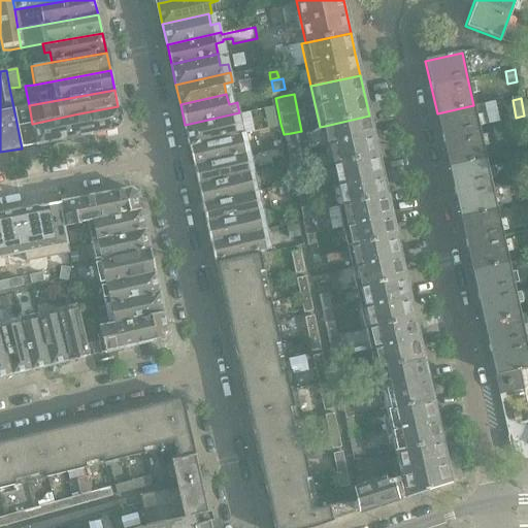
[(486,158),(480,131),(479,127),(489,125),(485,103),(473,105),(437,113),(449,165),(486,158)]
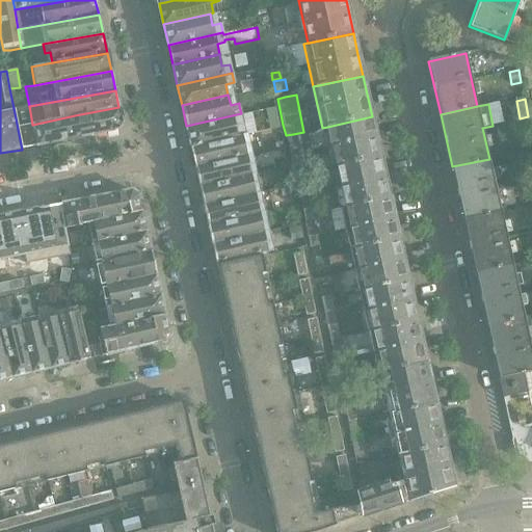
[(36,147),(32,125),(29,106),(14,108),(22,150),(36,147)]
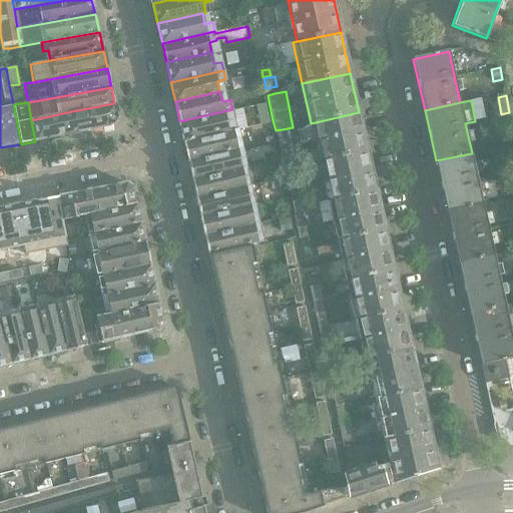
[(114,103),(72,111),(76,133),(114,125),(118,119),(114,103)]
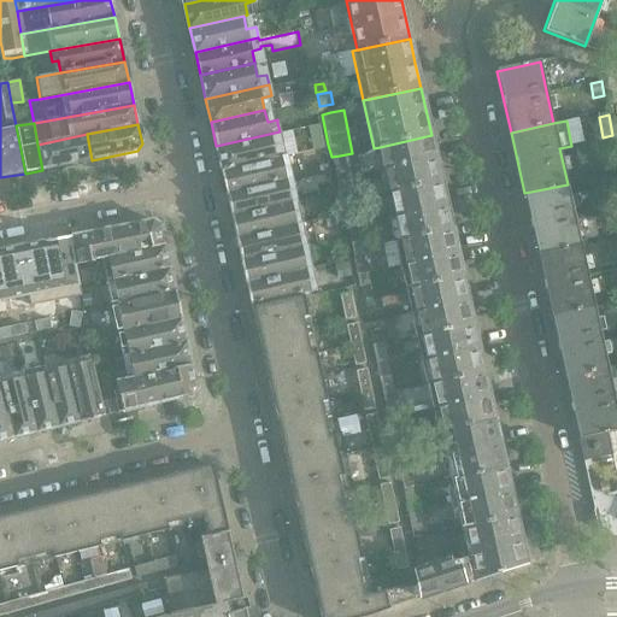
[(275,157),(272,145),(282,142),(282,140),(280,131),(216,146),(221,169),(275,157)]
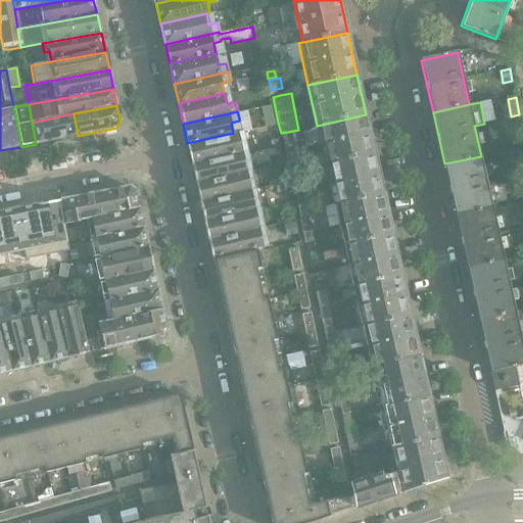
[(273,112),(263,114),(266,125),(276,123),(273,112)]
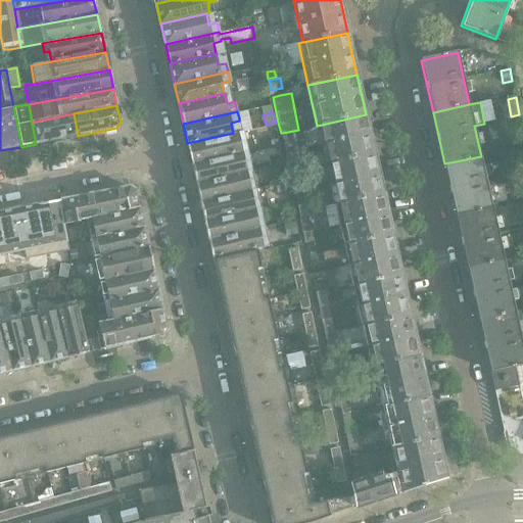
[(78,136),(74,113),(32,123),(36,144),(78,136)]
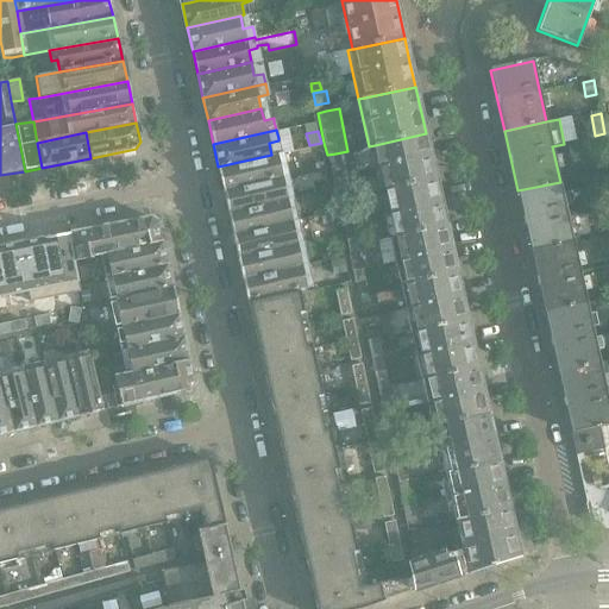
[(426,133),(375,145),(369,146),(380,193),(385,192),(435,180),(426,133)]
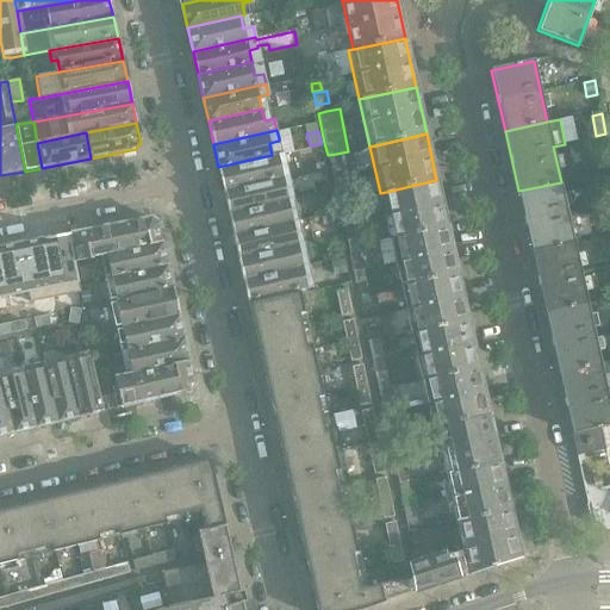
[(278,154),(272,155),(218,167),(223,188),(282,175),(278,154)]
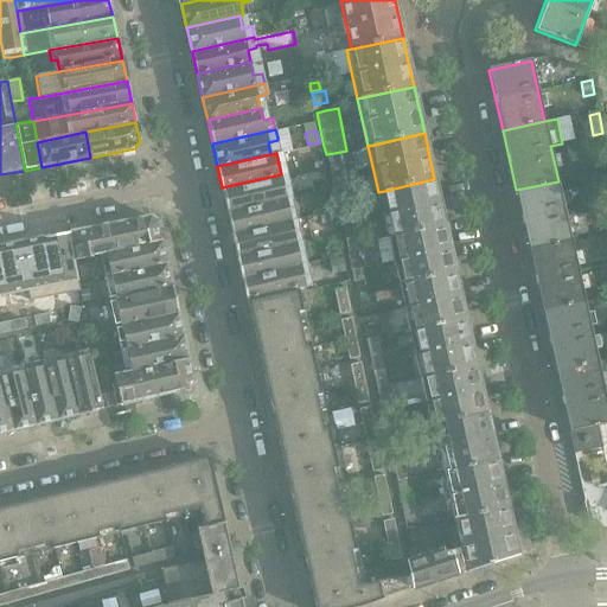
[(286,197),(283,185),(281,174),(222,187),(227,210),(286,197)]
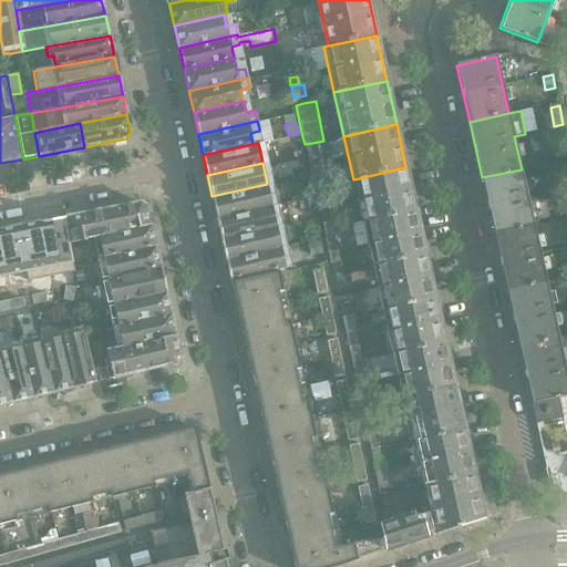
[(405,167),(359,178),(353,179),(362,223),(368,222),(415,210),(405,167)]
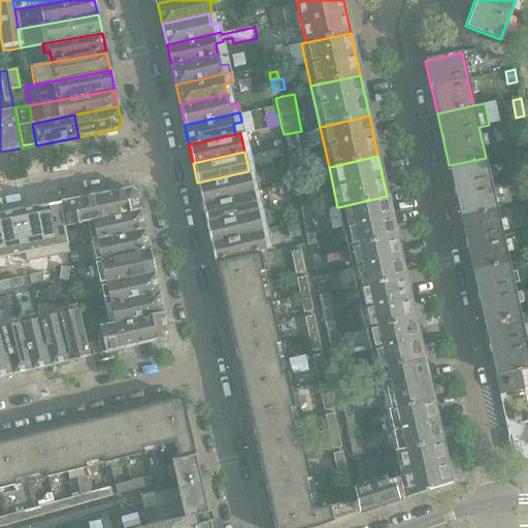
[(486,158),(449,165),(460,218),(497,210),(486,158)]
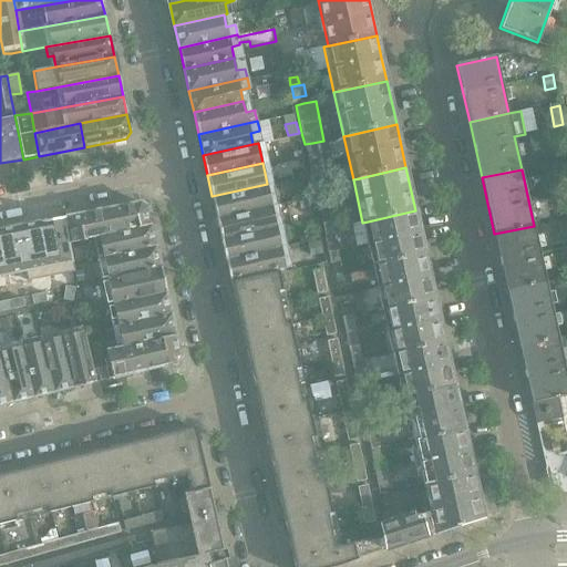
[(267,184),(212,196),(217,217),(271,204),(267,184)]
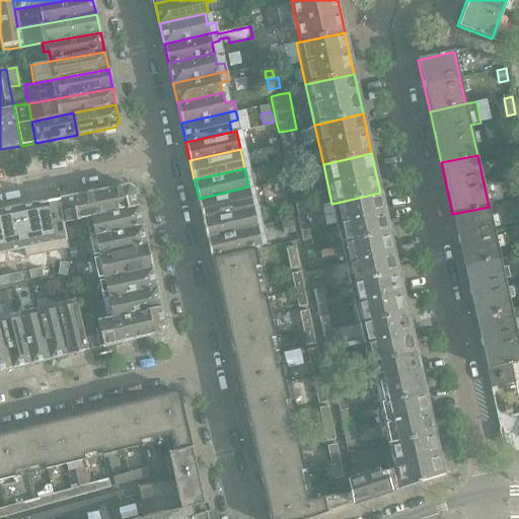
[(129,187),(94,193),(60,200),(65,223),(85,219),(99,216),(139,207),(135,191),(129,187)]
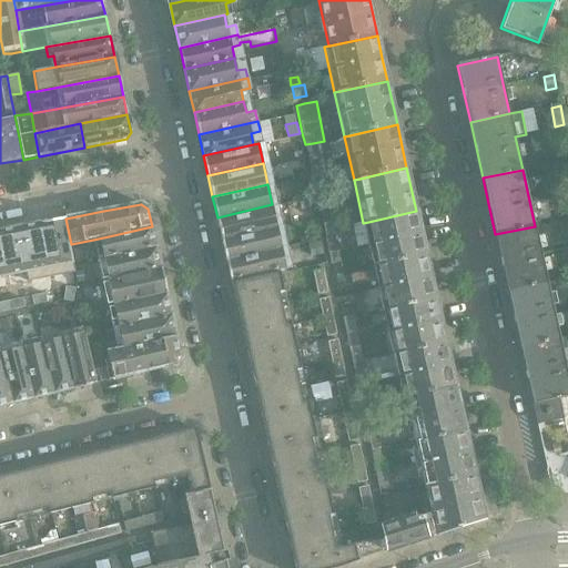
[(272,204),(217,217),(222,237),(276,224),(272,204)]
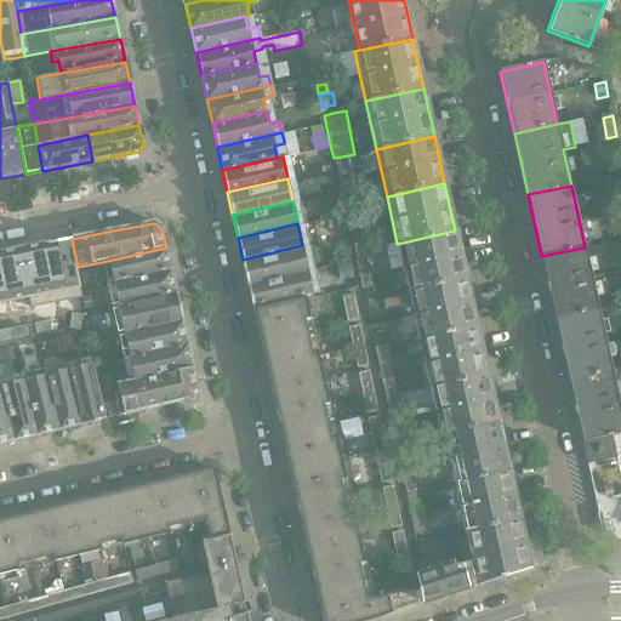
[(455,231),(403,243),(397,244),(408,291),(414,290),(466,279),(455,231)]
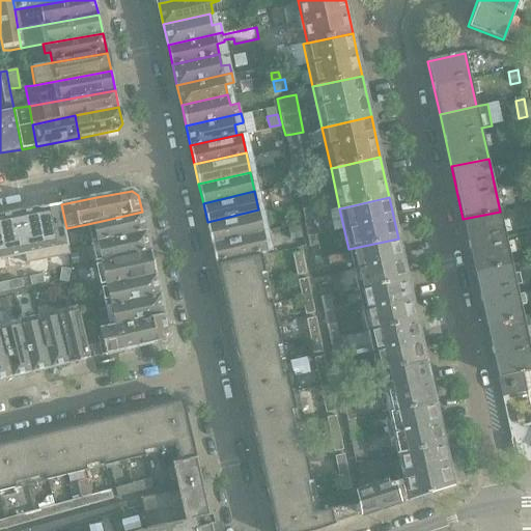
[(60,204),(38,210),(48,259),(71,255),(60,204)]
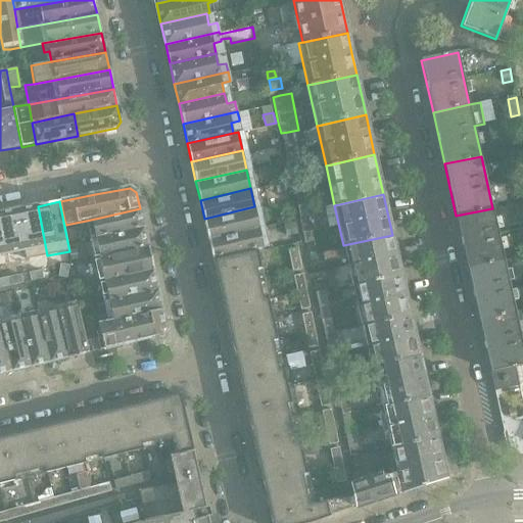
[(38,206),(16,210),(25,250),(27,259),(47,255),(38,206)]
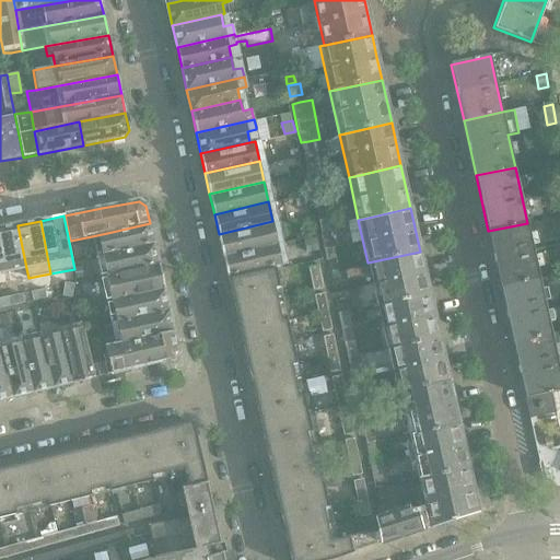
[(272,221),(219,234),(223,255),(278,242),(272,221)]
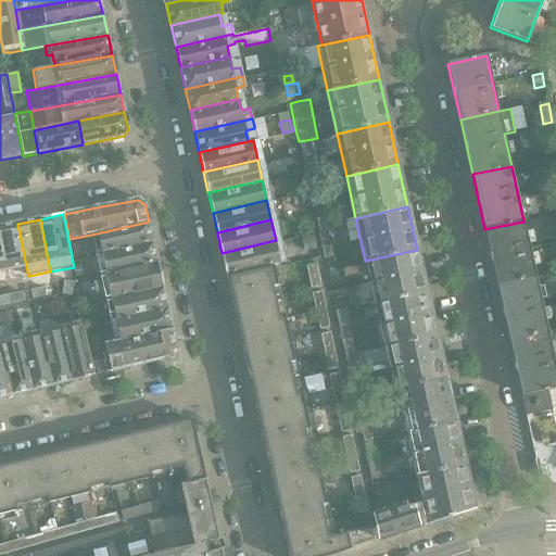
[(149,222),(106,231),(91,235),(93,243),(99,242),(102,253),(153,242),(149,222)]
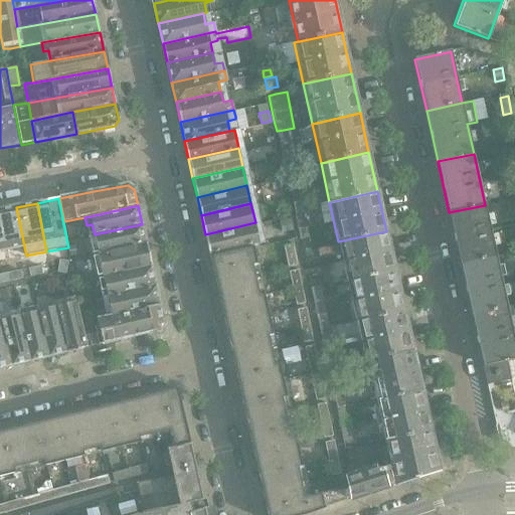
[(485,205),(449,212),(460,264),(497,255),(485,205)]
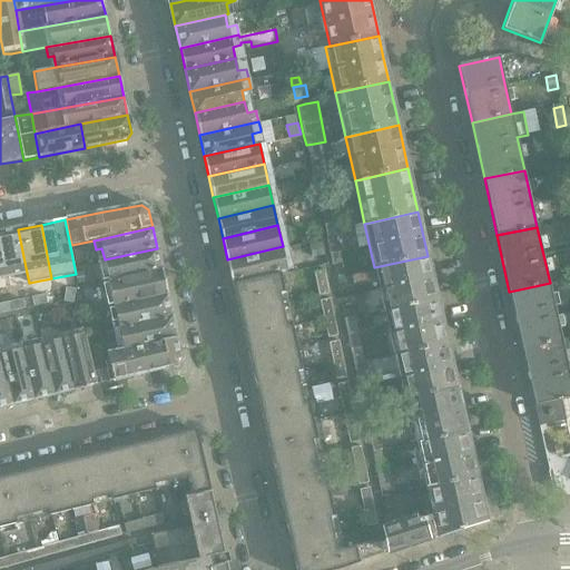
[(18,229),(0,233),(0,253),(5,277),(27,273),(18,229)]
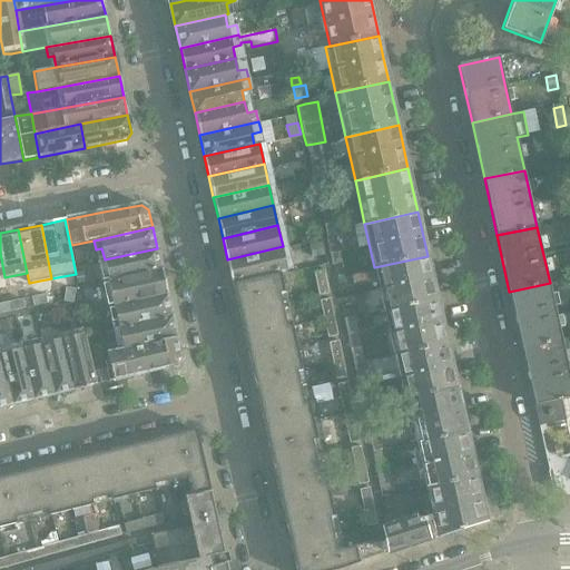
[(322,244),(310,246),(313,259),(324,257),(322,244)]
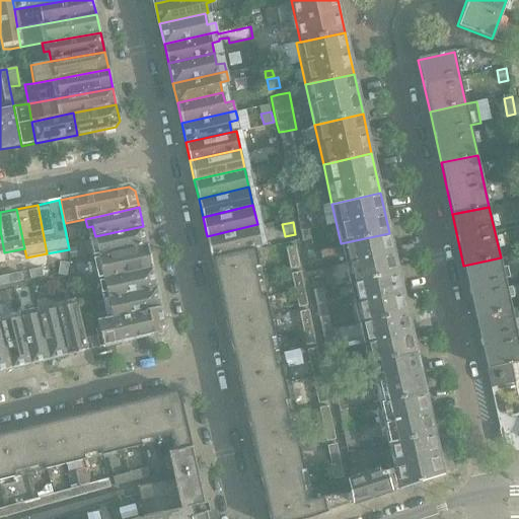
[(257,224),(207,236),(211,254),(262,243),(257,224)]
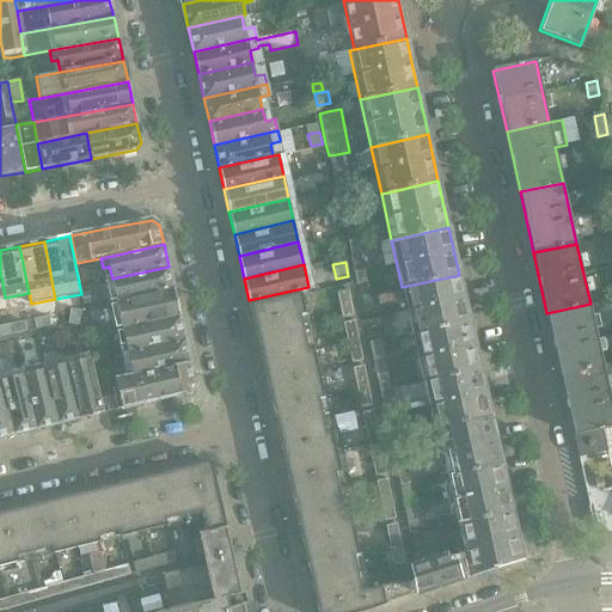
[(169,267),(112,279),(105,280),(108,291),(115,289),(117,303),(173,289),(169,267)]
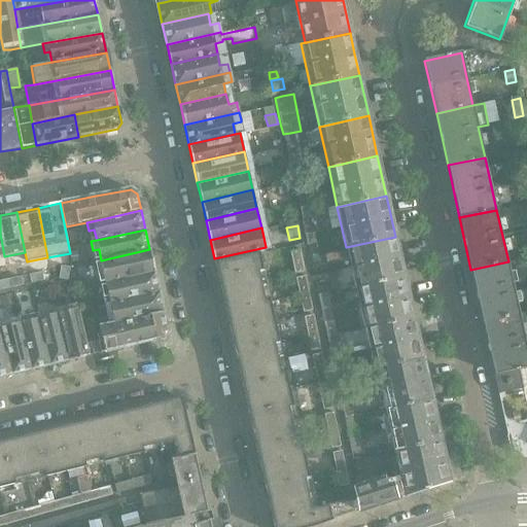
[(395,237),(351,246),(346,247),(355,288),(360,286),(403,277),(395,237)]
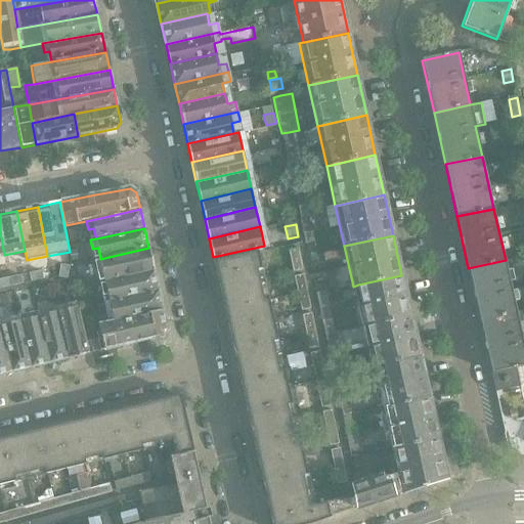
[(148,248),(100,259),(103,273),(98,274),(99,282),(105,281),(154,270),(148,248)]
